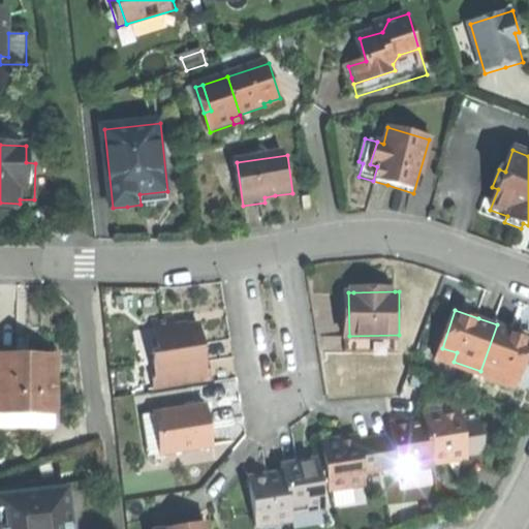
[(480,312),(478,318),(497,324),(499,318),(488,314),(480,312)]
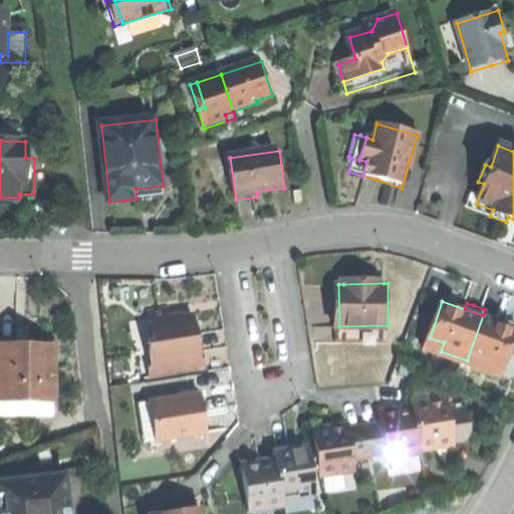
[(494,312),(485,309),(483,315),(499,320),(501,314),(494,312)]
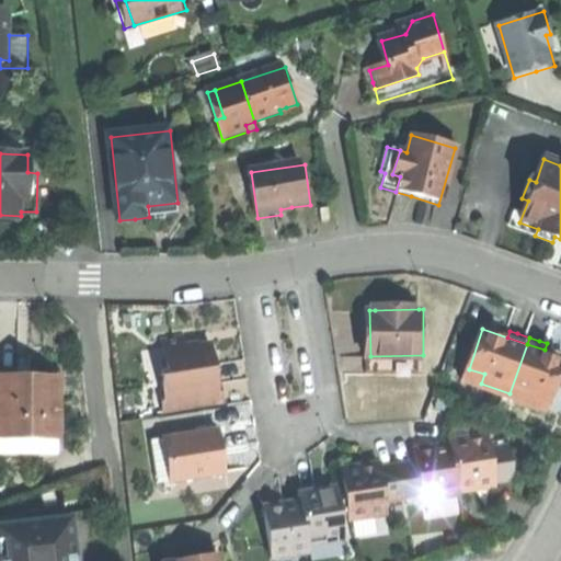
[(165,388),(170,416),(226,408),(221,376),(217,346),(203,348),(202,341),(189,342),(189,340),(165,343),(167,352),(170,374),(164,375),(165,388)]
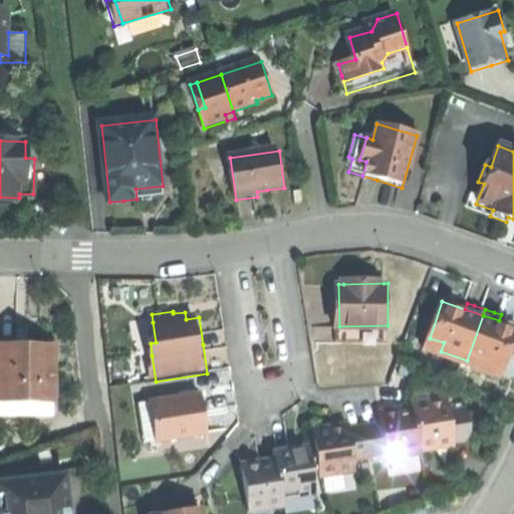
[(513,325),(499,320),(483,315),(467,360),(493,369),(496,362),(507,365),(513,345),(513,325)]
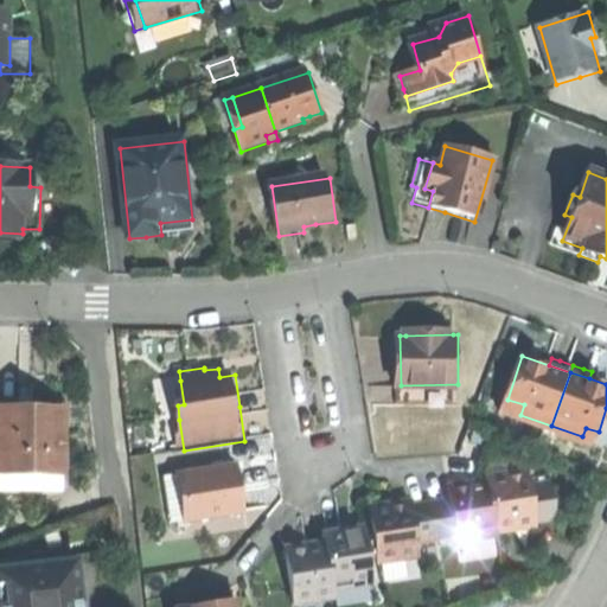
[(164,422),(179,420),(178,406),(184,404),(180,381),(159,384),(164,422)]
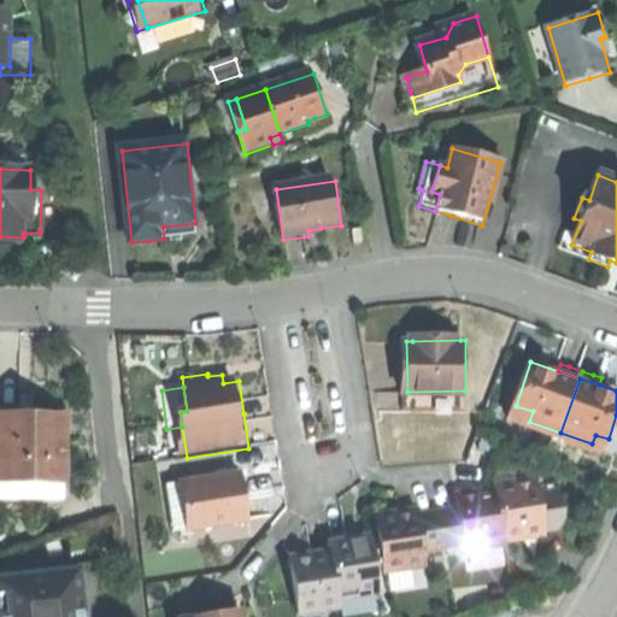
[(466,409),(465,391),(407,392),(407,410),(466,409)]
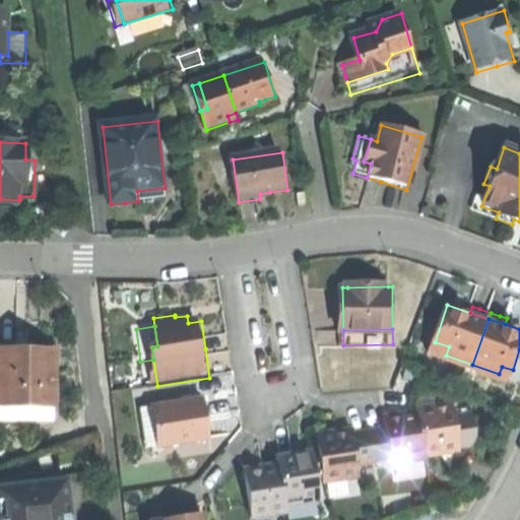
[(24,349),(0,349),(0,403),(43,404),(54,404),(54,349),(24,349)]
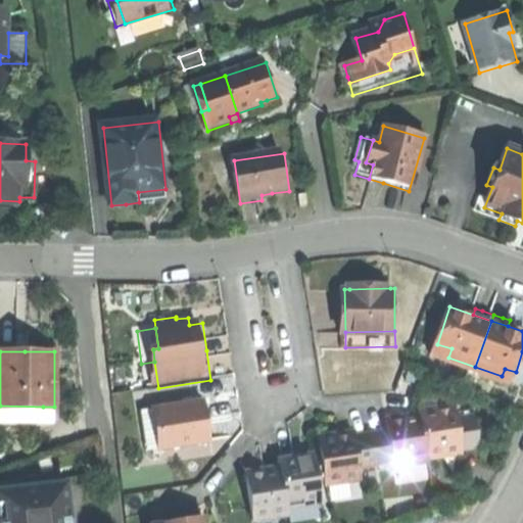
[(155,407),(161,447),(210,439),(207,420),(204,398),(155,407)]
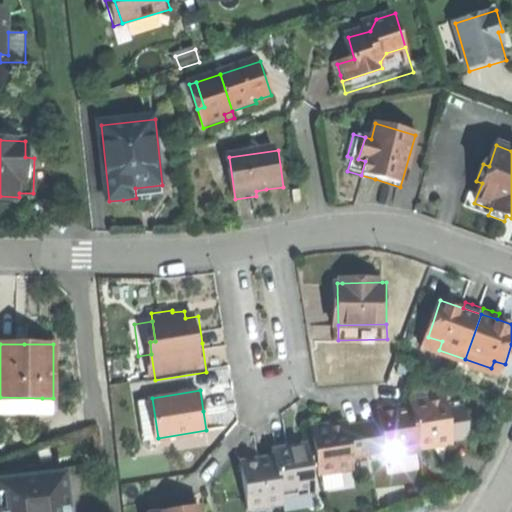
[(448,396),(414,402),(422,447),(440,444),(456,442),(455,438),(450,409),(448,396)]
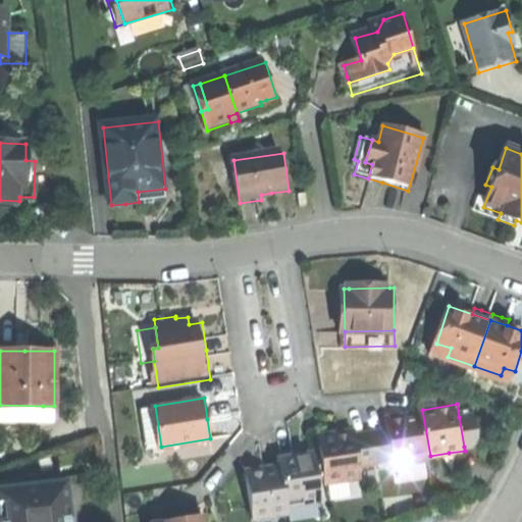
[(0,416),(43,417),(43,406),(0,405),(0,416)]
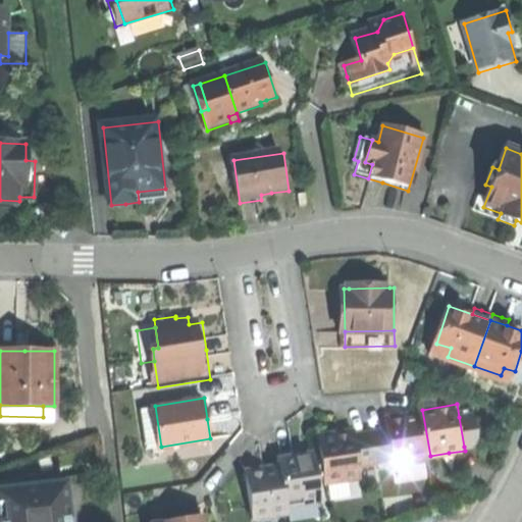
[(388,415),(392,428),(397,462),(398,465),(430,460),(430,456),(422,410),(406,412),(388,415)]
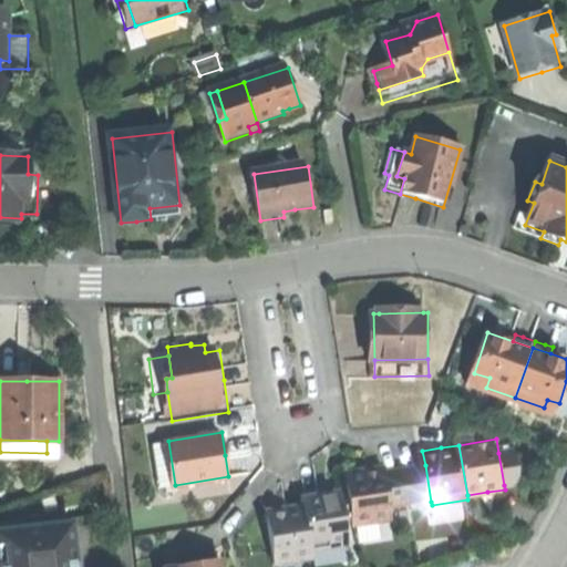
[(517,450),(498,453),(504,485),(523,482),(517,450)]
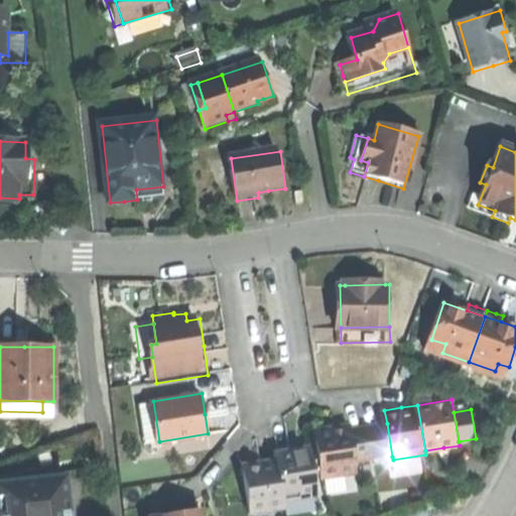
[(387,423),(368,426),(374,460),(392,457),(387,423)]
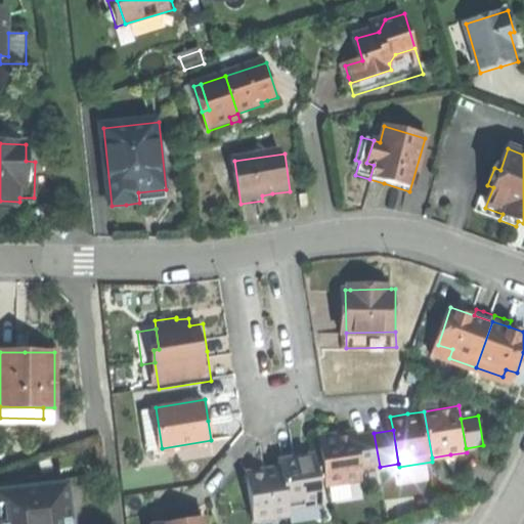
[(320,437),(324,459),(326,474),(329,485),(364,479),(362,470),(357,436),(356,432),(338,435),(320,437)]
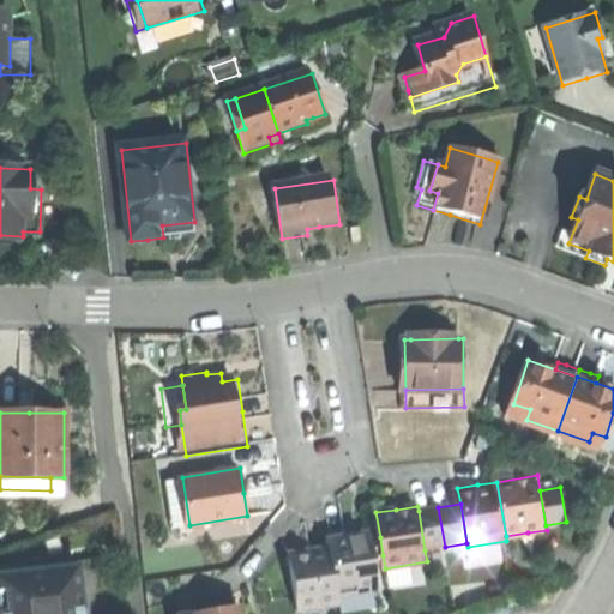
[(438,507),(419,511),(425,551),(445,547),(438,507)]
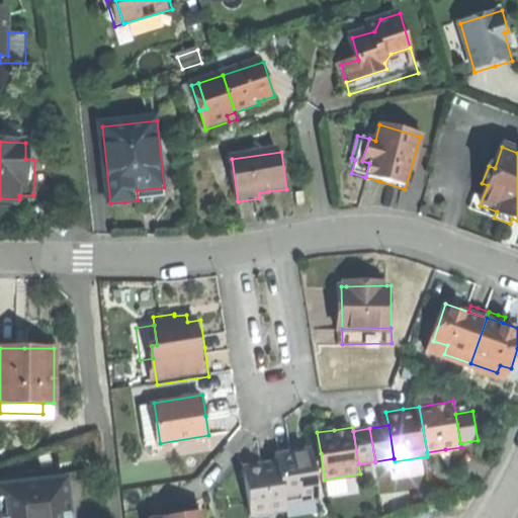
[(278,455),(279,462),(286,501),(320,496),(316,469),(314,454),(313,450),(290,453),(278,455)]
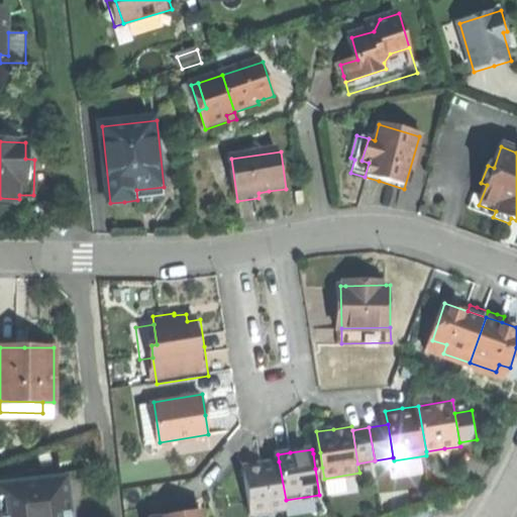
[(320,452),(313,453),(315,469),(322,468),(320,452)]
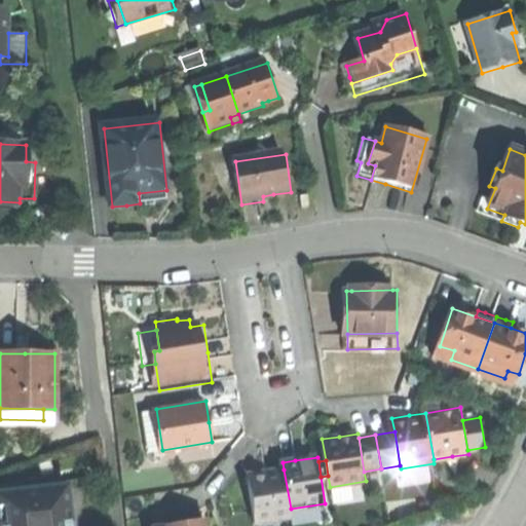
[(265,473),(250,475),(258,522),(292,517),(291,509),(284,470),(265,473)]
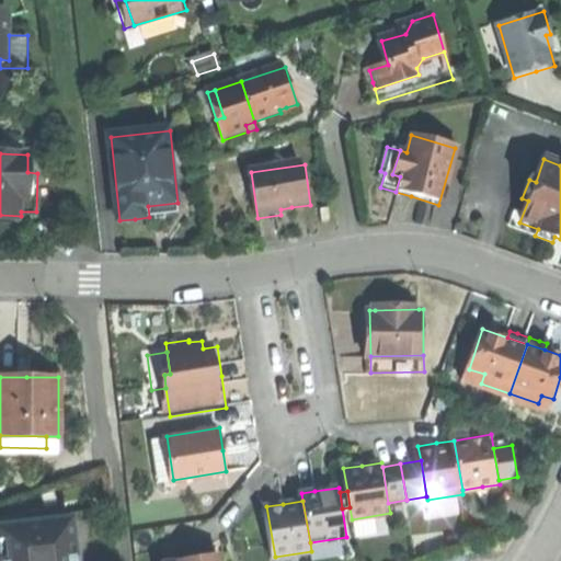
[(69,560),(69,553),(76,552),(73,519),(13,523),(14,538),(0,539),(0,560),(8,560),(7,560),(69,560)]
